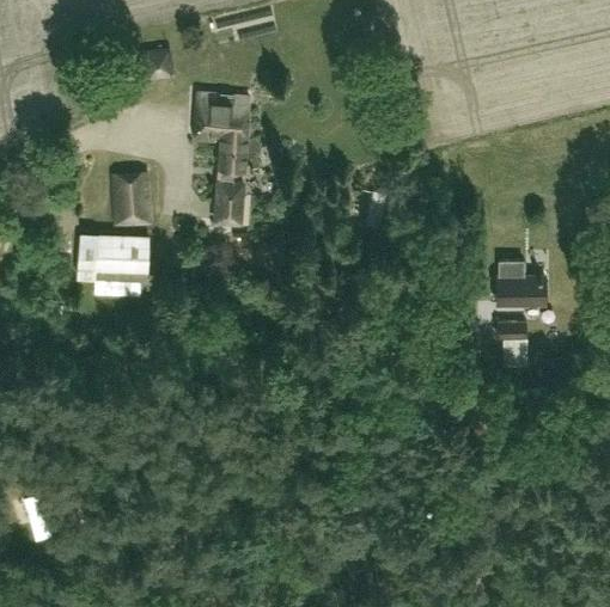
[(175,78),(171,50),(142,54),(146,81),(175,78)]
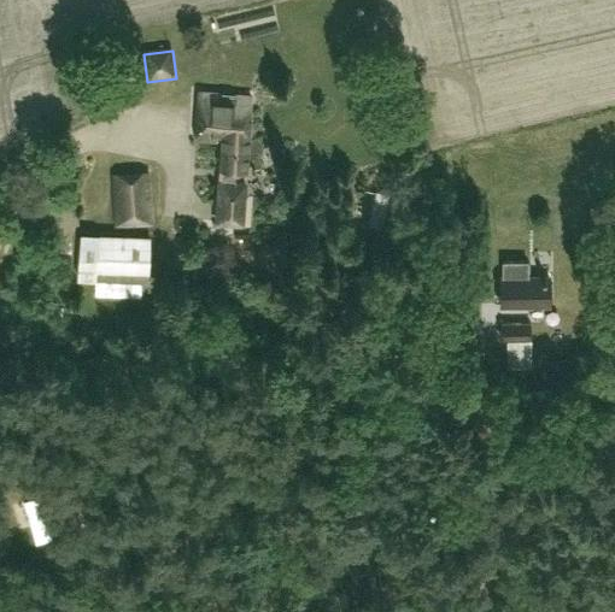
[(224,134),(249,137),(253,100),(200,94),(195,143),(222,146),(223,146),(224,134)]
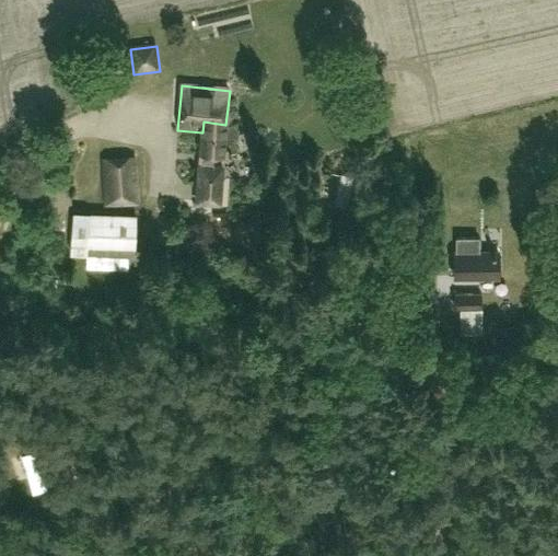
[(202,132),(201,132),(199,155),(202,157),(201,168),(198,168),(195,205),(219,207),(221,170),(212,169),(213,158),(222,159),(225,125),(204,122),(202,132)]
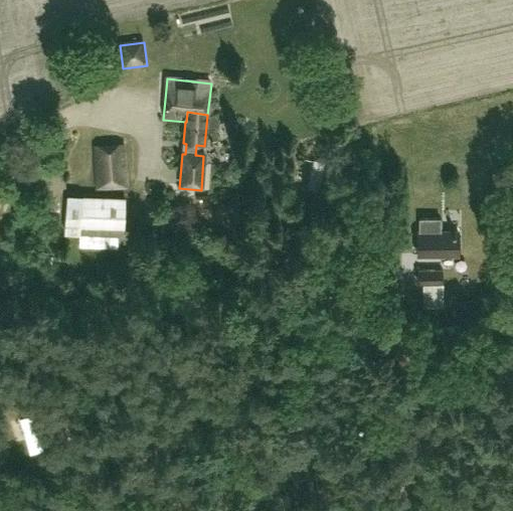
[(129,188),(126,147),(96,150),(99,190),(129,188)]
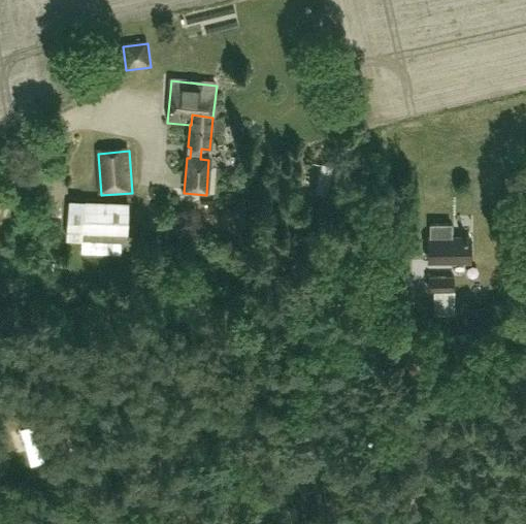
[(44,163),(45,182),(39,182),(39,208),(50,208),(50,220),(62,219),(61,208),(63,208),(63,194),(68,194),(67,182),(67,162),(44,163)]
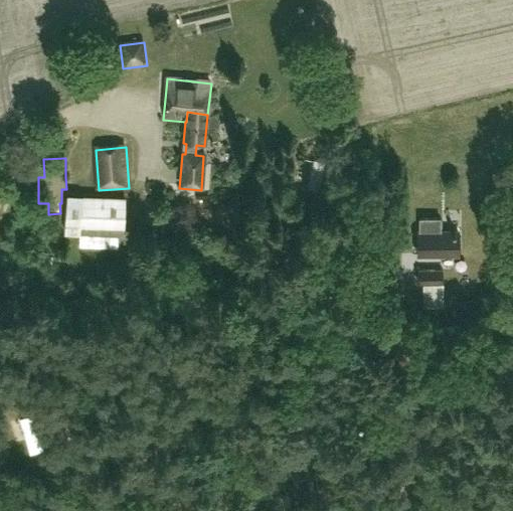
[(234,171),(227,172),(224,178),(228,183),(234,183),(238,177),(234,171)]
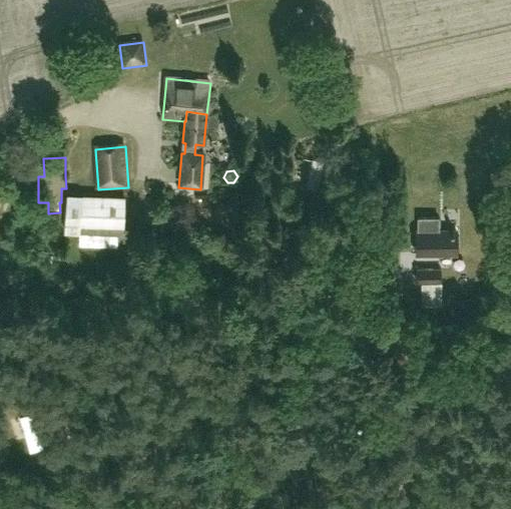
[(126,198),(82,196),(79,196),(77,235),(124,238),(126,198)]
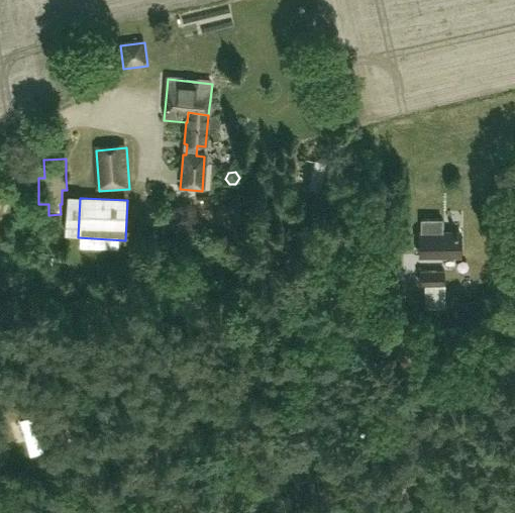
[(443,222),(423,222),(423,235),(421,235),(421,258),(461,258),(461,235),(443,235),(443,222)]
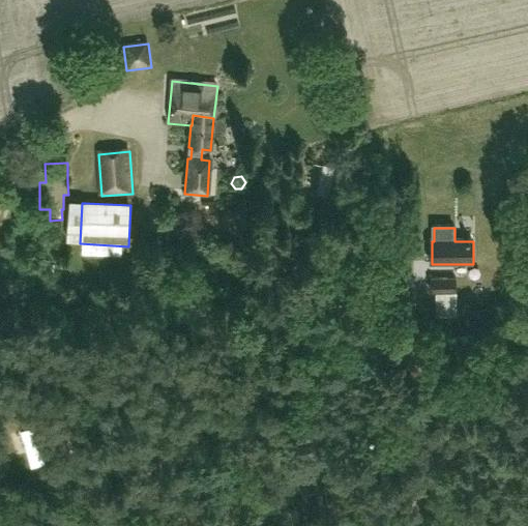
[(456,281),(431,281),(432,293),(457,293),(456,281)]
